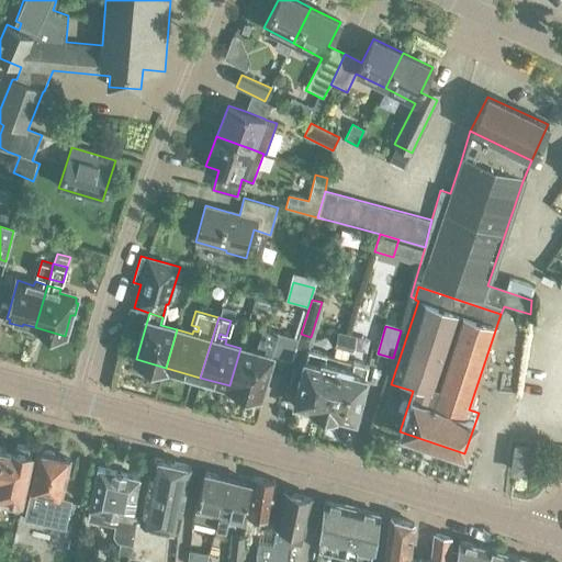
[(240,348),(229,385),(259,394),(270,356),(289,361),(295,340),(261,330),(255,351),(240,348)]
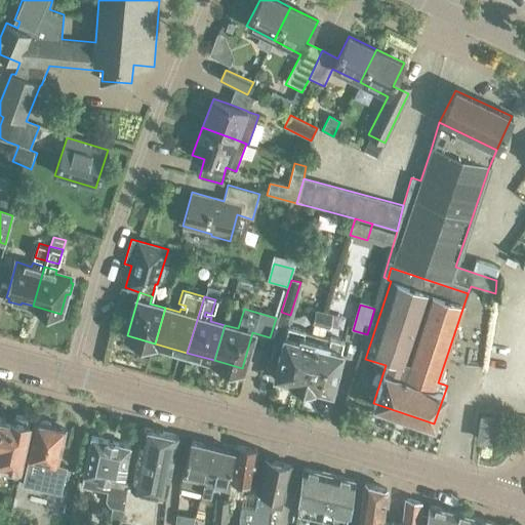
[(321,325),(324,314),(317,312),(314,323),(321,325)]
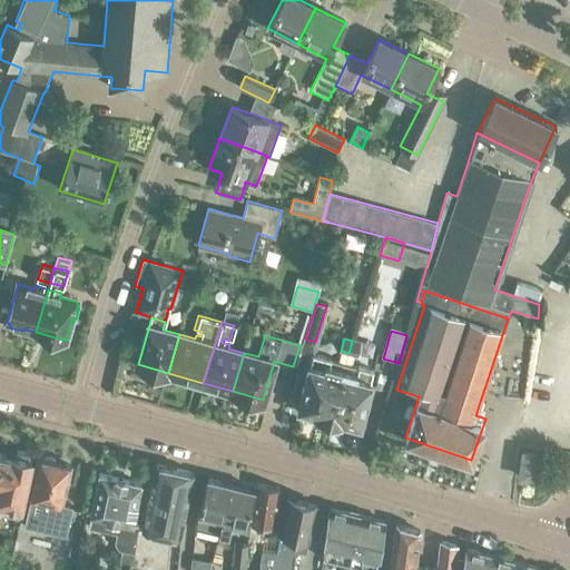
[(352,341),(349,353),(359,355),(362,343),(352,341)]
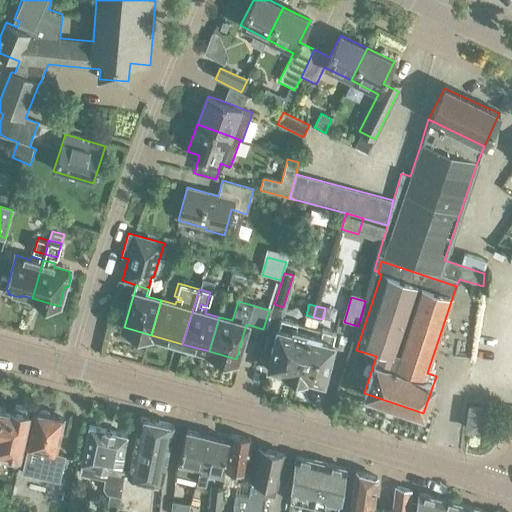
[(297,377),(310,328),(297,325),(298,323),(280,319),(278,328),(277,327),(267,366),(284,370),(283,373),(297,377)]
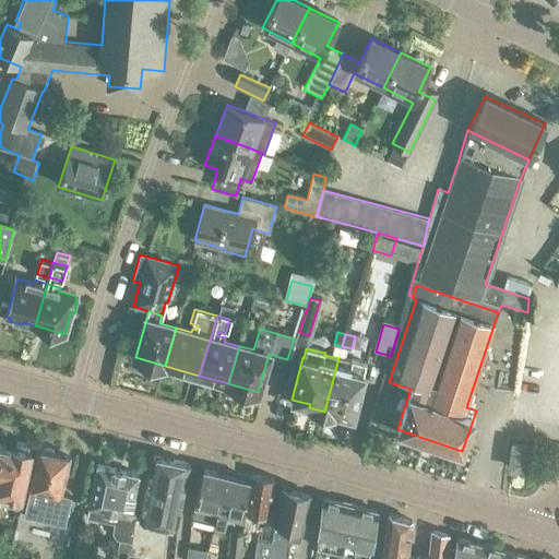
[(339,358),(324,412),(334,414),(335,411),(354,416),(367,365),(353,361),(353,363),(339,358)]
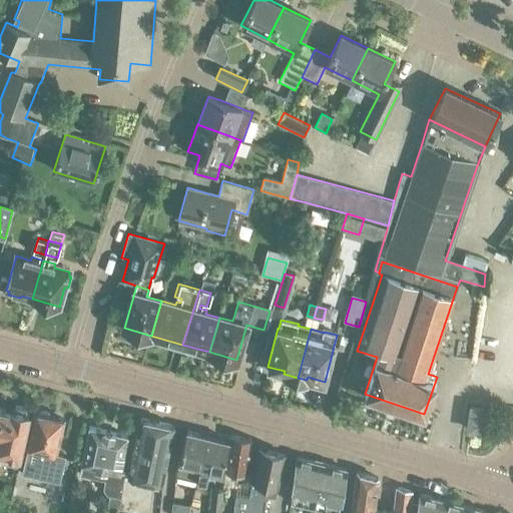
[(479,431),(483,408),(472,406),(468,429),(479,431)]
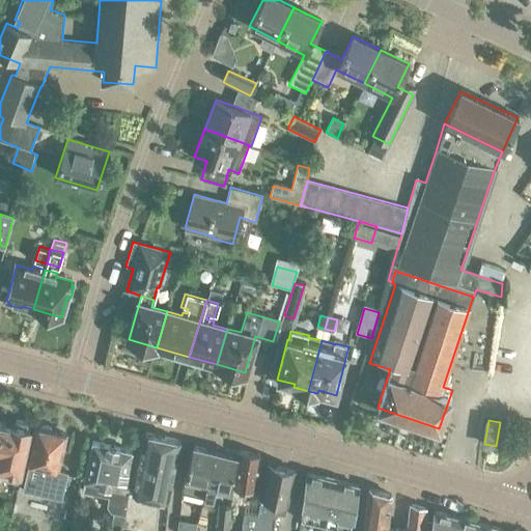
[(0,467),(21,472),(30,428),(0,421),(0,467)]
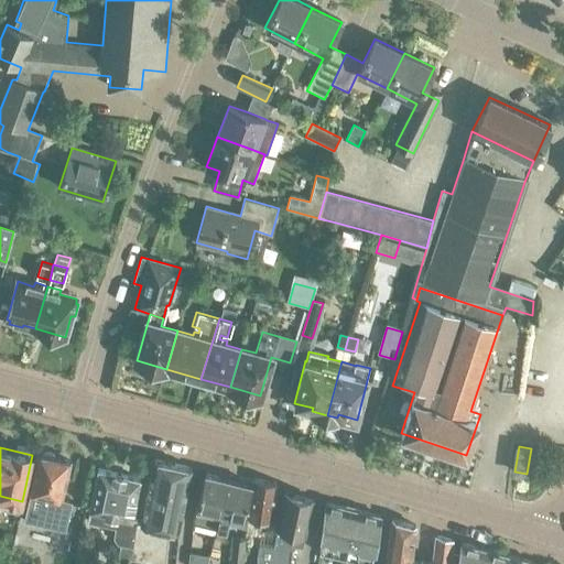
[(30,491),(23,520),(65,530),(72,501),(61,499),(69,462),(56,458),(54,453),(45,452),(42,455),(39,455),(30,491)]
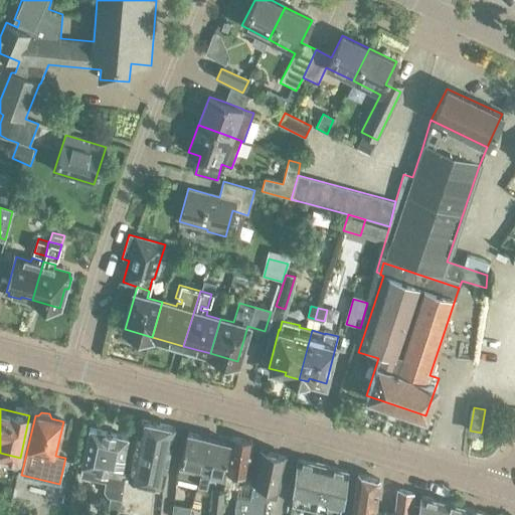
[(163,487),(175,431),(176,427),(141,420),(129,479),(163,487)]
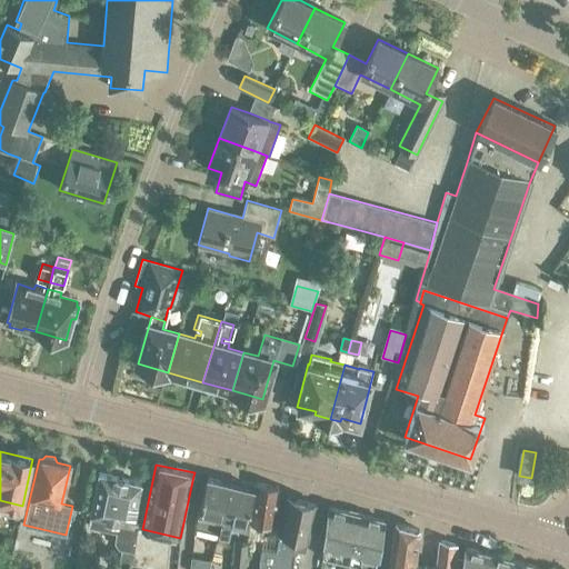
[(138,526),(133,525),(141,485),(100,473),(89,526),(106,530),(108,525),(118,528),(116,542),(120,548),(117,559),(130,562),(138,526)]
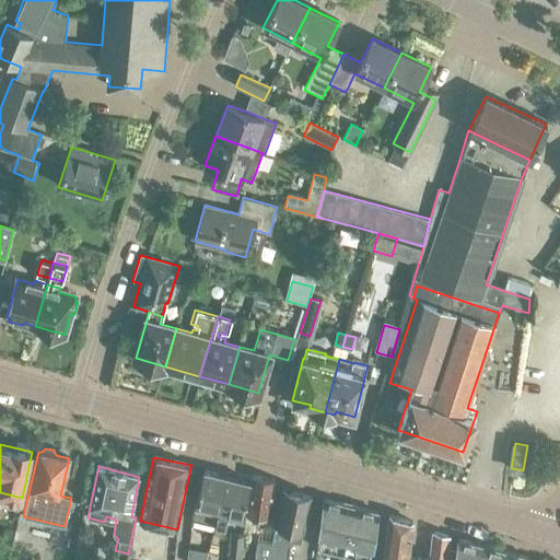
[(196,505),(193,518),(224,526),(226,520),(245,524),(247,515),(245,515),(246,508),(245,506),(251,482),(205,470),(196,505)]
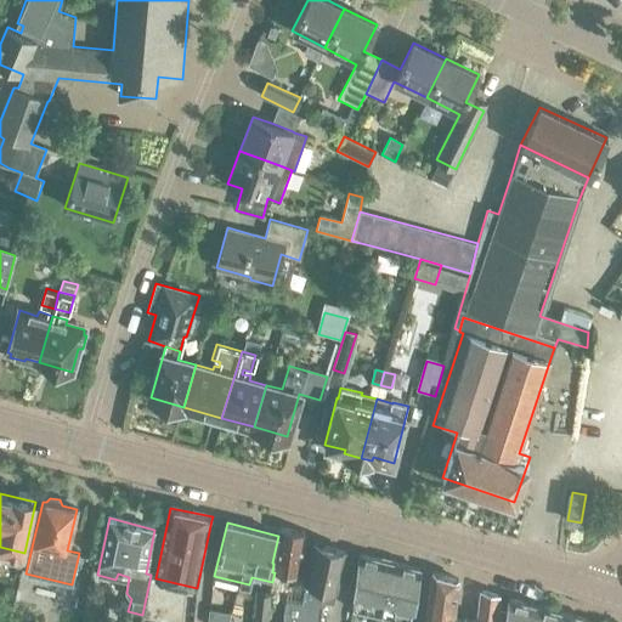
[(273,564),(272,572),(275,572),(299,577),(299,575),(306,576),(312,550),(304,549),(304,542),(306,532),(280,529),(278,537),(273,564)]
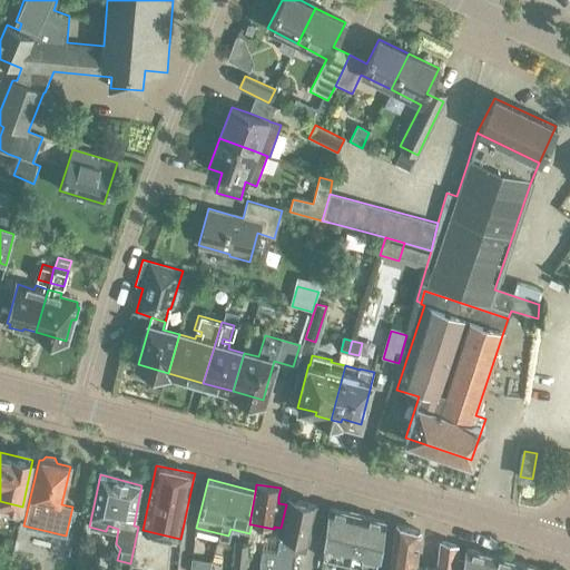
[(306,550),(308,540),(316,507),(288,499),(286,504),(281,528),(278,537),(276,552),(262,551),(258,569),(291,569),(294,549),(306,550)]
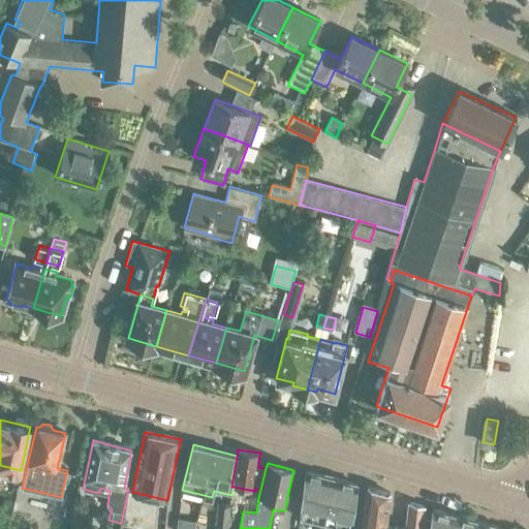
[(347,528),(350,528),(361,486),(304,472),(300,519),(347,528)]
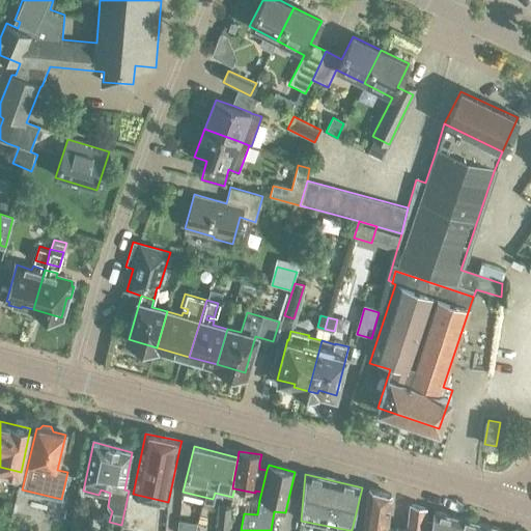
[(397,530),(397,529),(388,528),(392,494),(369,488),(364,530),(397,530)]
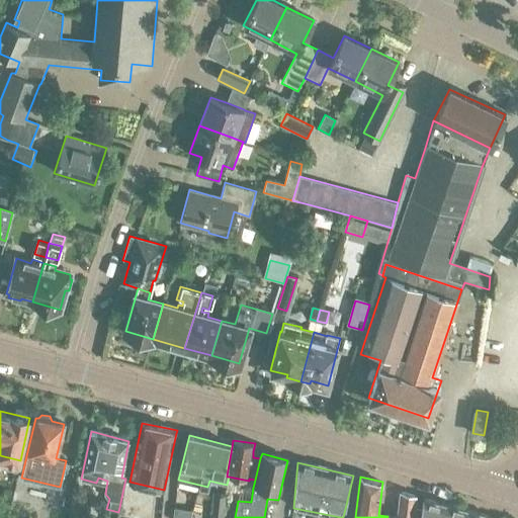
[(387,516),(387,517),(413,517),(416,496),(401,492),(399,517),(387,516)]
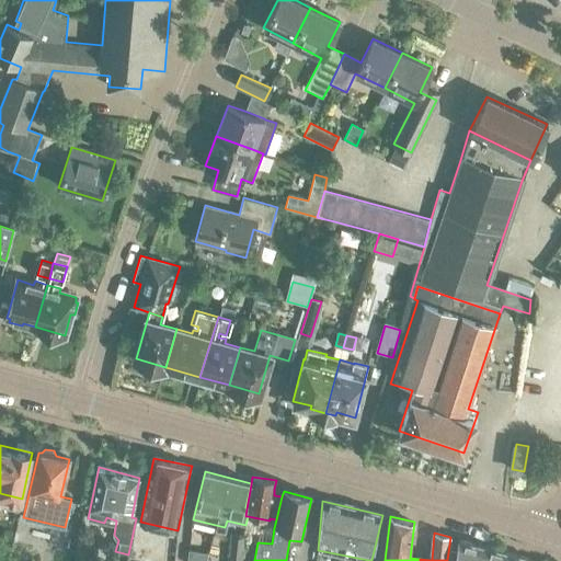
[(240,560),(242,537),(230,536),(228,560),(240,560)]
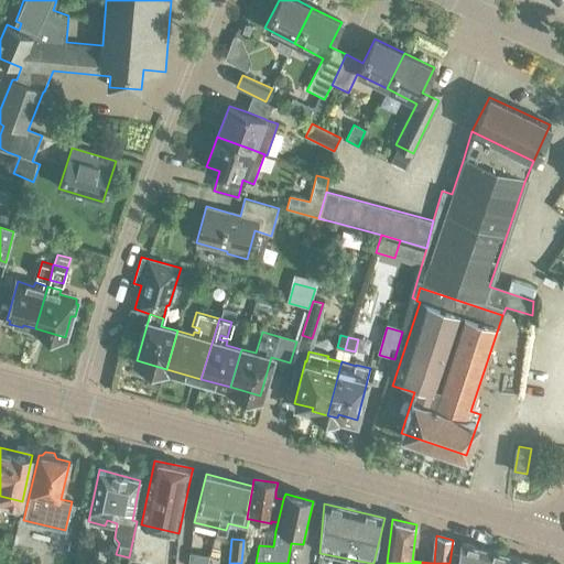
[(481,563),(484,548),(462,542),(458,563),(481,563)]
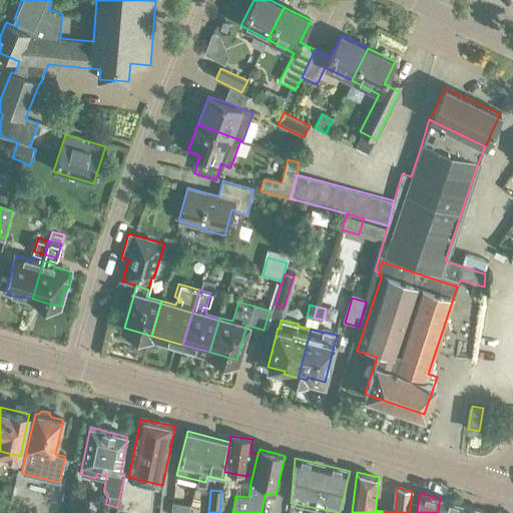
[(484,512),(485,511),(440,498),(438,512),(484,512)]
